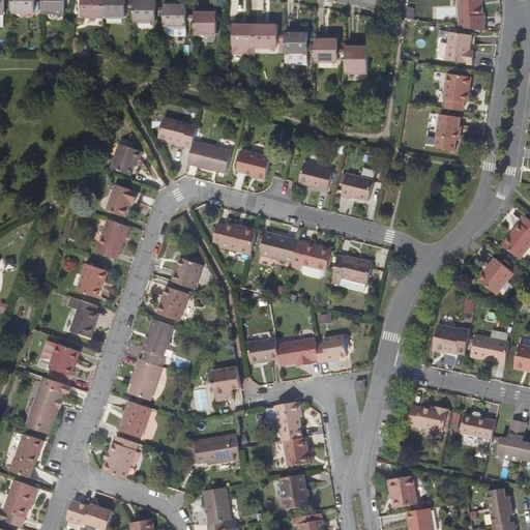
[(11,0),(12,10),(34,10),(34,0),(11,0)]
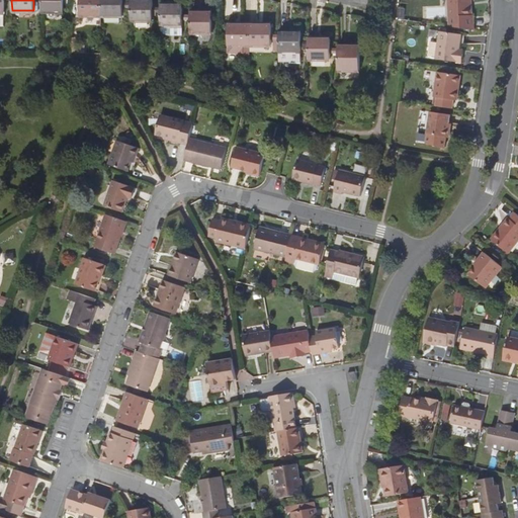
[(40,0),(41,10),(64,10),(63,0),(40,0)]
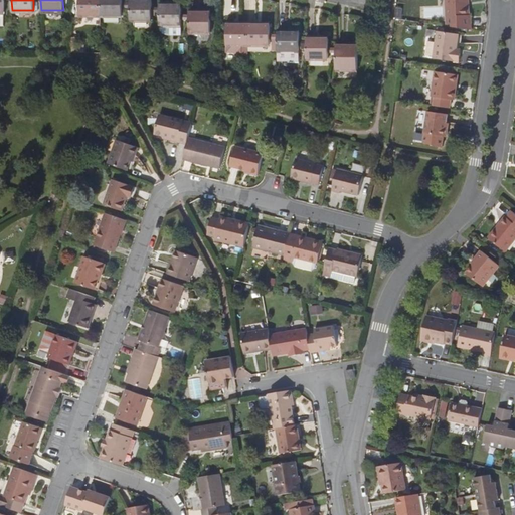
[(79,0),(79,14),(101,14),(101,0),(79,0)]
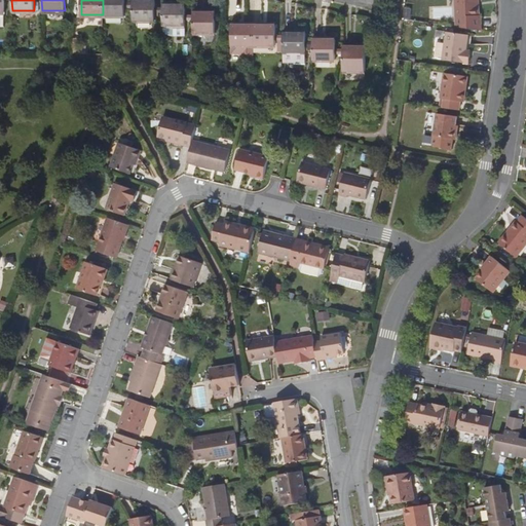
[(124,0),(103,0),(103,14),(124,14),(124,0)]
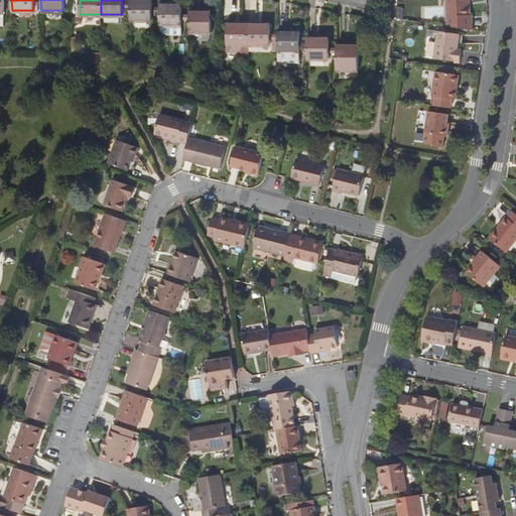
[(130,0),(131,19),(152,19),(151,0),(130,0)]
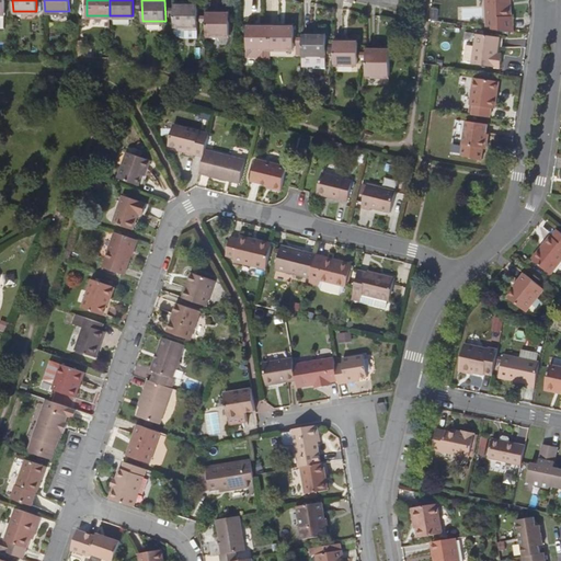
[(511,0),(485,0),(487,19),(512,19),(511,0)]
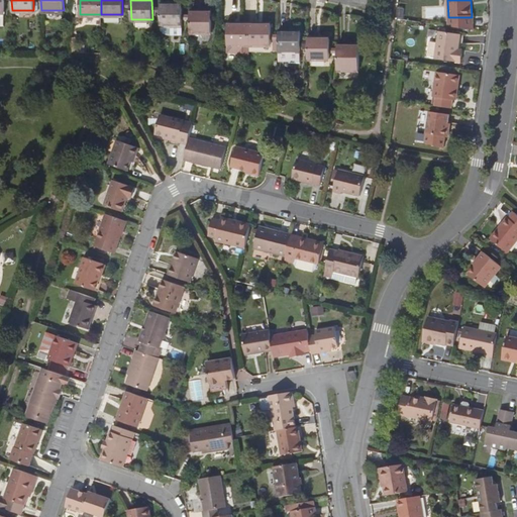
[(161,23),(182,24),(183,4),(161,4),(161,23)]
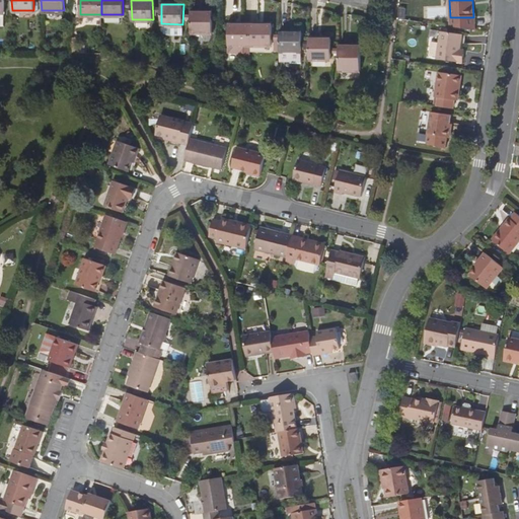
[(191,31),(212,30),(213,11),(191,11),(191,31)]
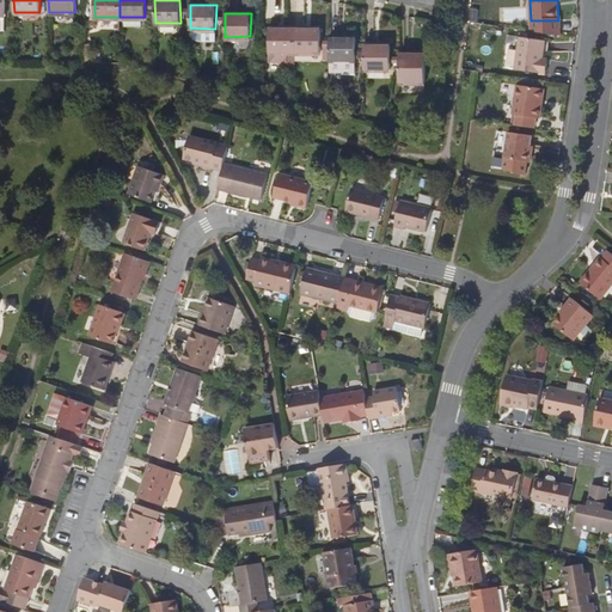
[(294,51),(295,51),(295,29),(270,29),(270,53),(271,53),(271,61),(283,61),(283,66),(286,68),(292,68),(294,66),(294,51)]
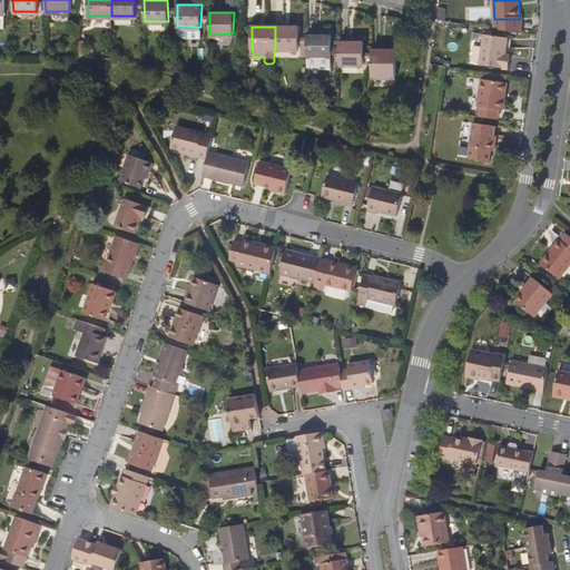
[(298,27),(275,27),(275,48),(298,49),(298,27)]
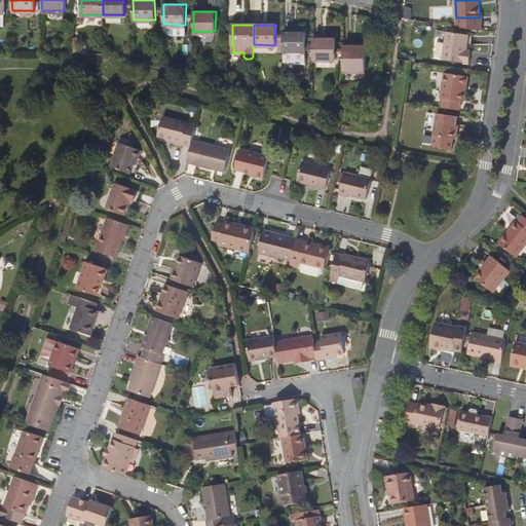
[(284,52),(294,52),(305,52),(306,33),(284,32),(284,52)]
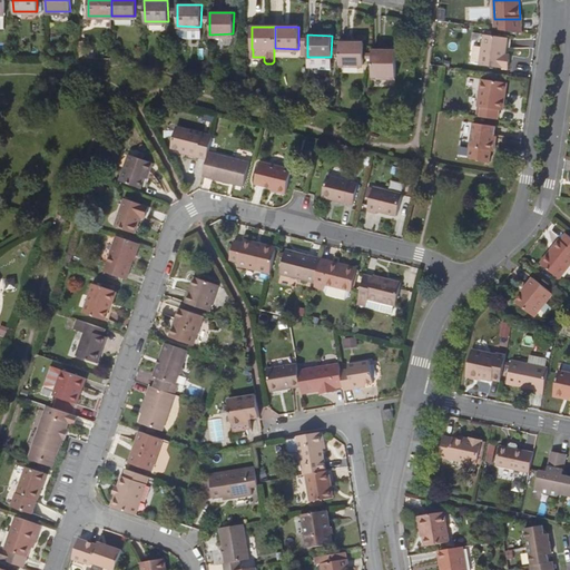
[(504,60),(505,56),(508,39),(484,36),(480,67),(508,70),(509,61),(504,60)]
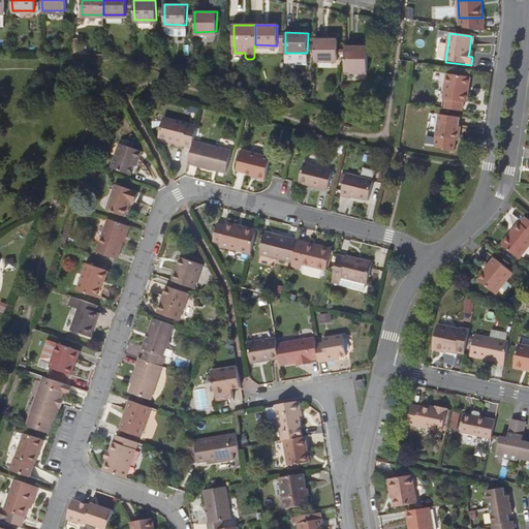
[(315,60),(337,60),(337,40),(315,40),(315,60)]
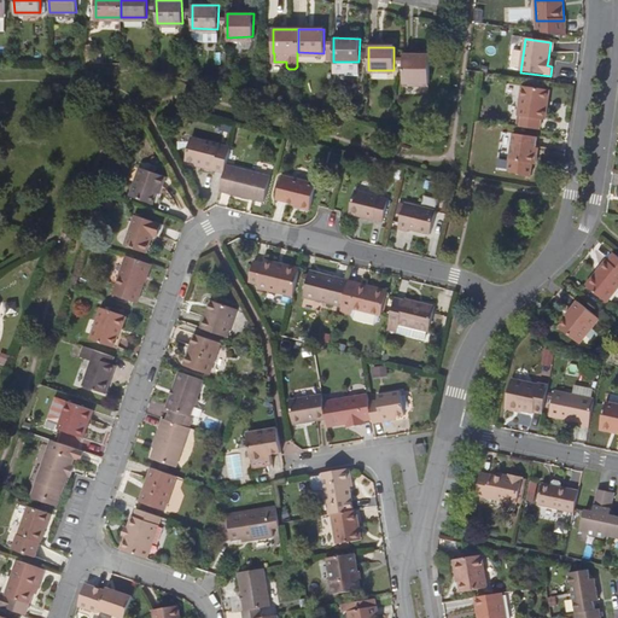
[(403,82),(431,83),(431,54),(403,54),(403,82)]
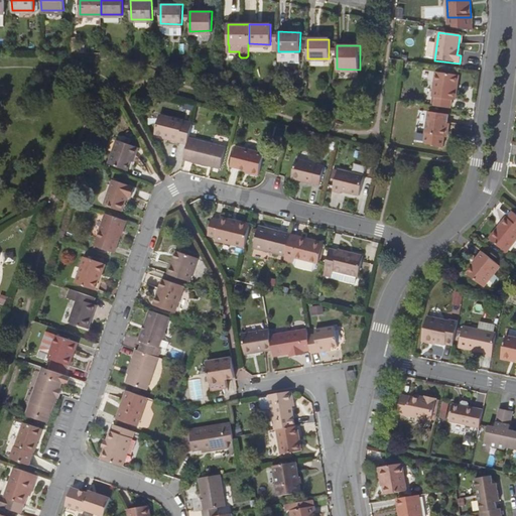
[(299,62),(299,51),(288,51),(288,62),(299,62)]
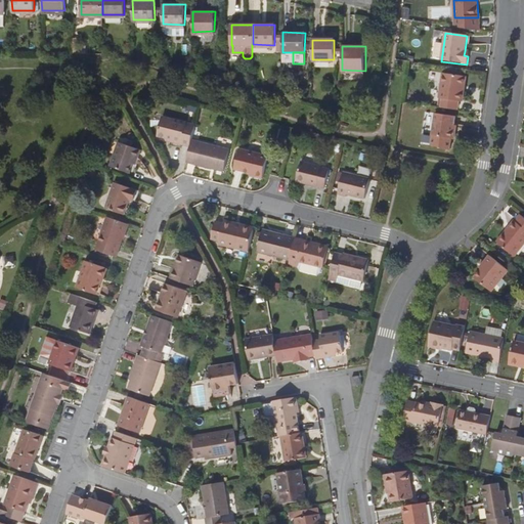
[(440,108),(457,111),(459,101),(463,102),(464,91),(461,90),(462,86),(465,87),(466,77),(442,74),(438,98),(442,98),(440,108)]
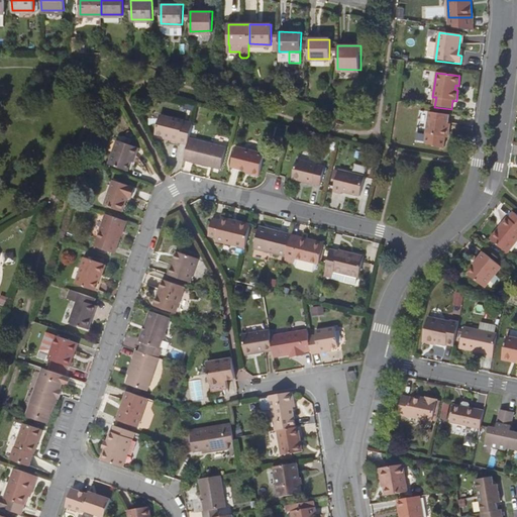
[(447,129),(447,123),(449,114),(429,111),(426,134),(427,134),(445,137),(448,135),(448,131),(447,129)]
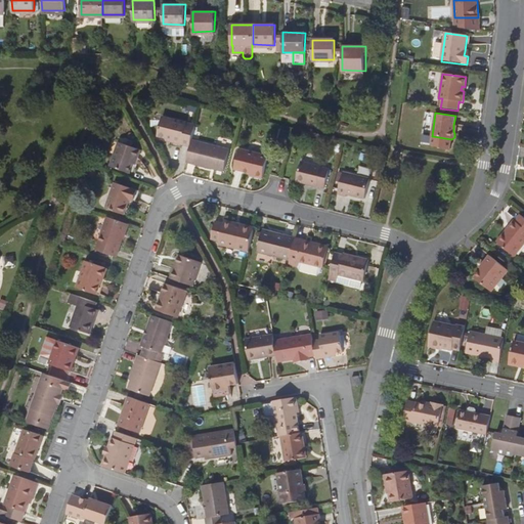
[(191,141),(194,125),(162,117),(157,136),(172,140),(171,142),(189,147),(191,141)]
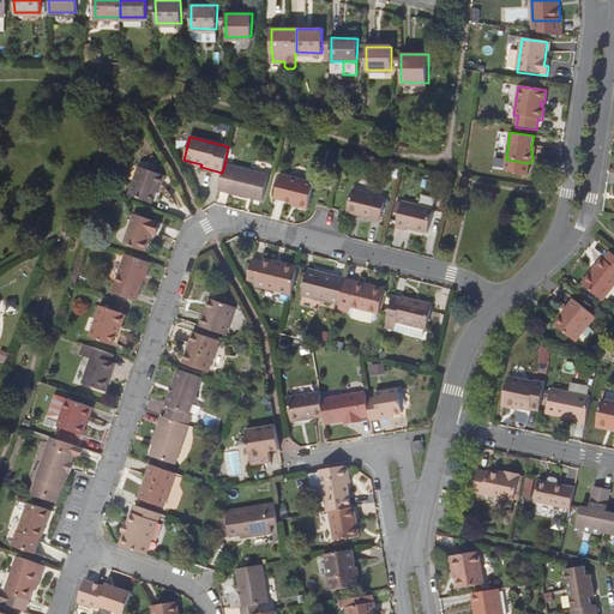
[(222,173),(218,191),(263,202),(268,175),(224,166),(222,173)]
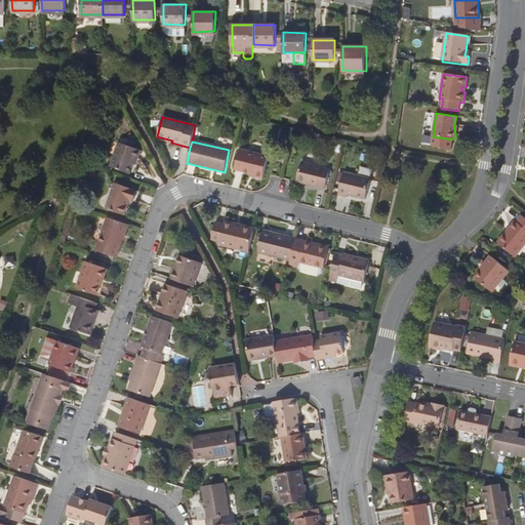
[(132,163),(135,164),(139,151),(119,143),(111,166),(128,173),(130,168),(132,163)]
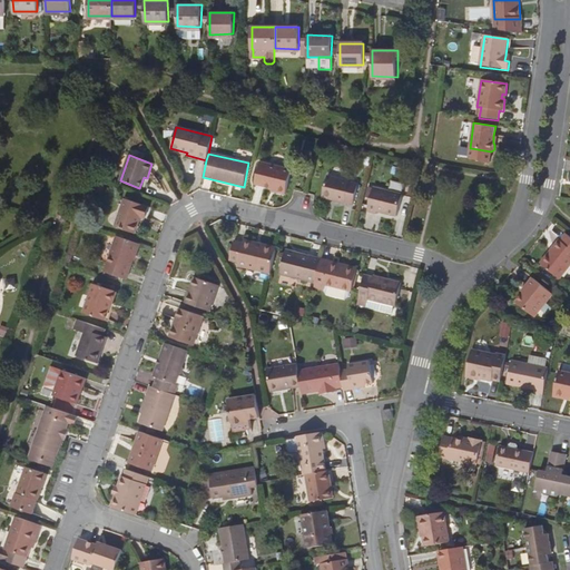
[(271,190),(284,194),(291,168),(259,161),(254,183),(272,187),(271,190)]
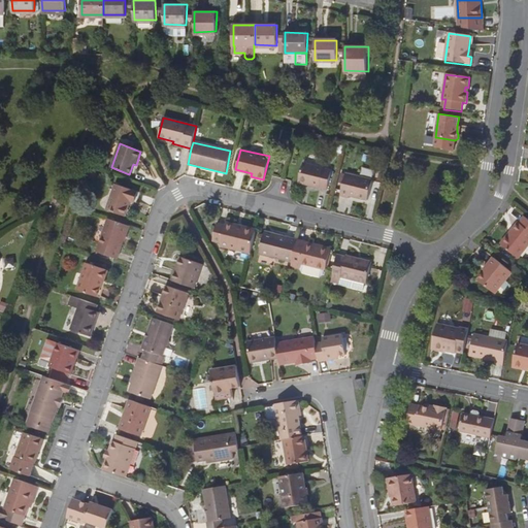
[(297,182),(326,189),(331,169),(302,162),(297,182)]
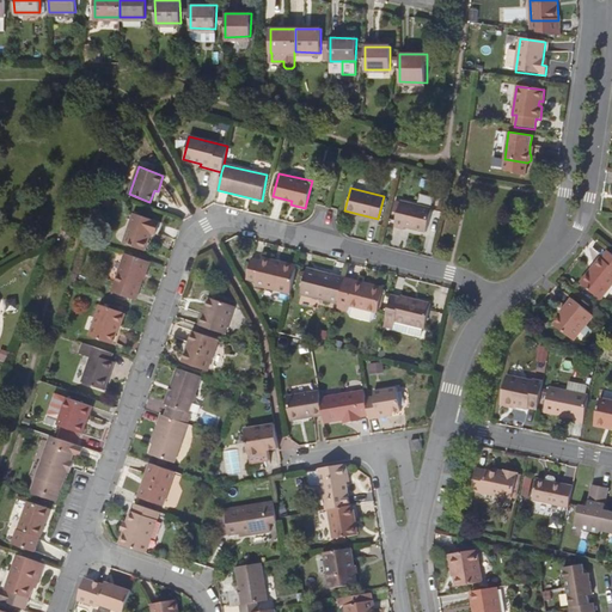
[(432,208),(401,201),(393,228),(403,231),(404,227),(426,232),(432,208)]
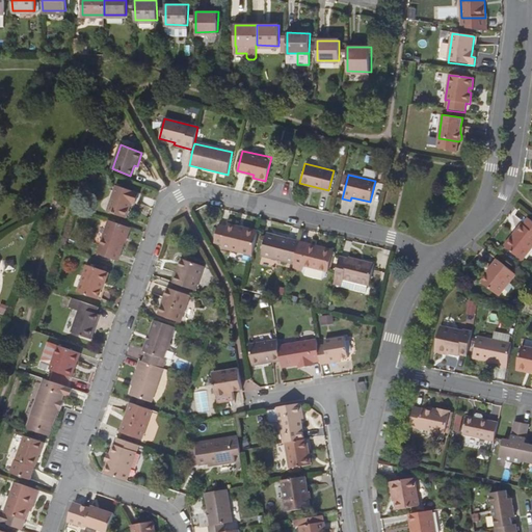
[(107,212),(125,218),(131,203),(134,204),(137,194),(116,186),(107,212)]
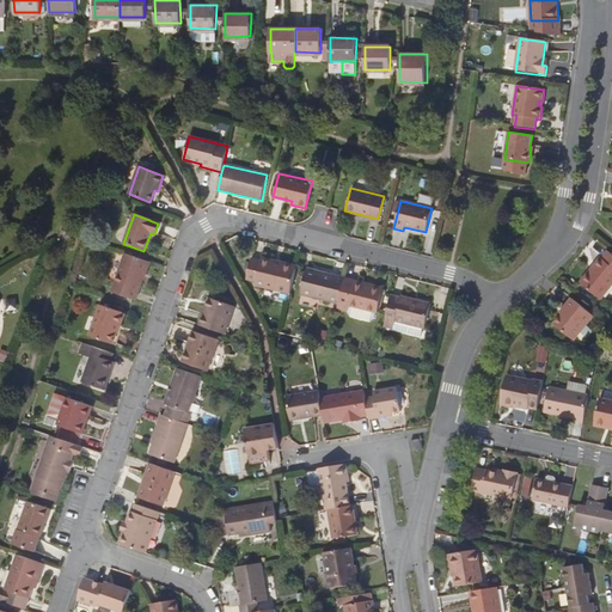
[(611,255),(607,251),(601,258),(600,257),(580,282),(600,299),(611,283),(611,255)]
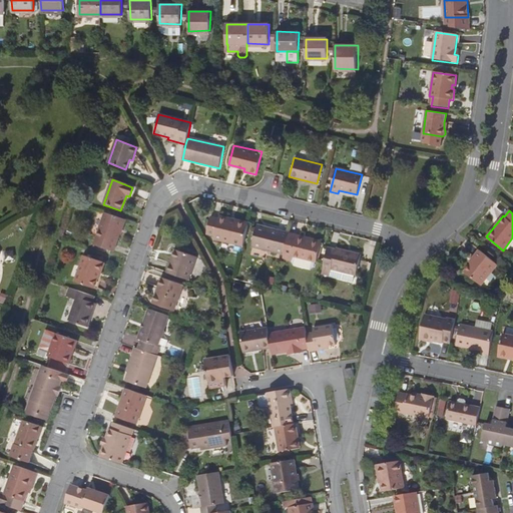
[(220,215),(219,219),(235,223),(236,219),(220,215)]
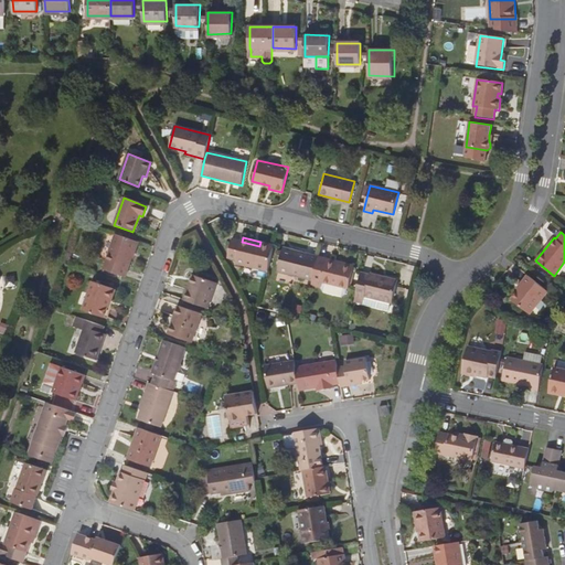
[(268,272),(274,245),(260,242),(259,246),(242,242),(233,240),(228,257),(237,260),(236,263),(268,272)]
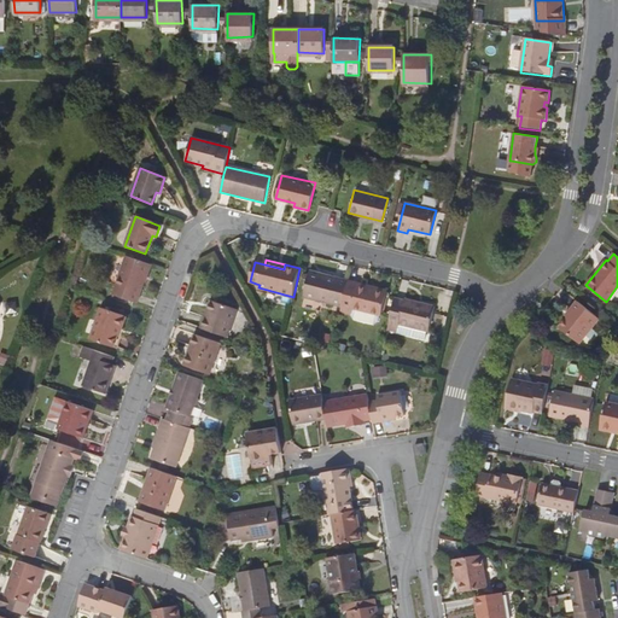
[(121,307),(134,312),(147,273),(123,264),(110,302),(121,307)]
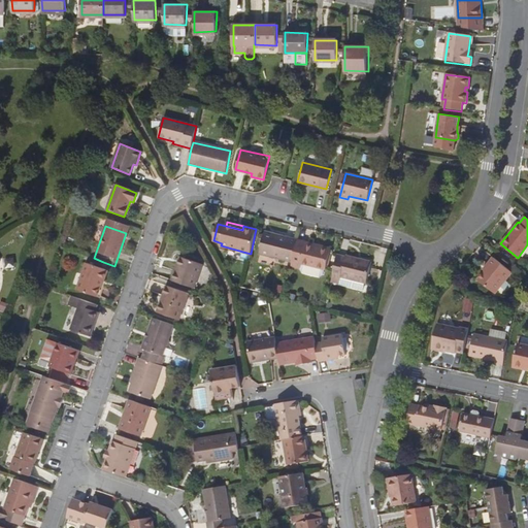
[(292,262),(297,240),(274,234),(273,238),(264,235),(260,254),(292,262)]
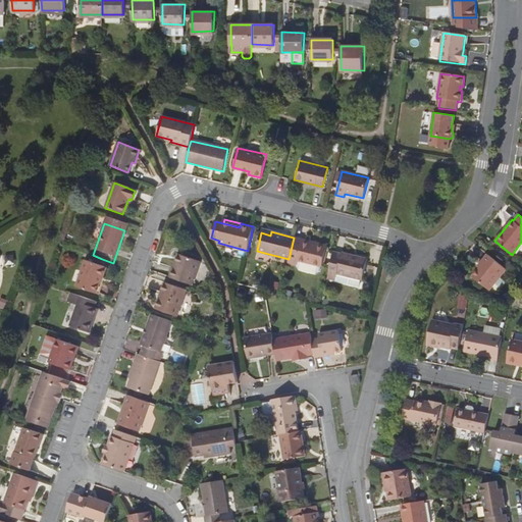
[(294,238),(289,259),(288,265),(296,267),(298,261),(322,268),(327,248),(303,242),(304,240),(294,238)]
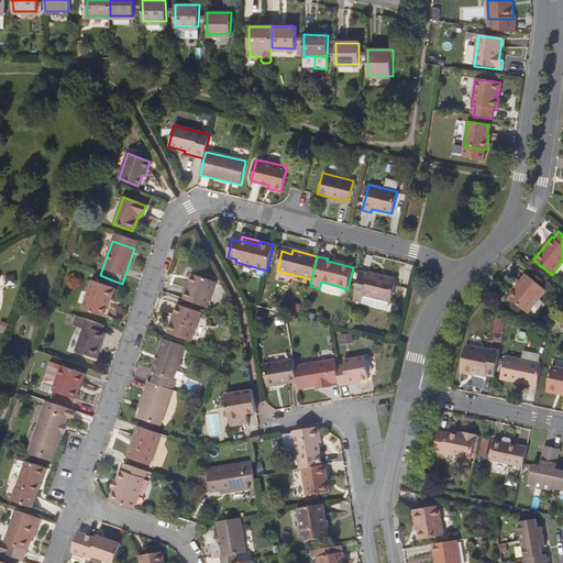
[(360,272),(354,295),(364,297),(364,296),(389,301),(395,279),(370,273),(370,274),(360,272)]
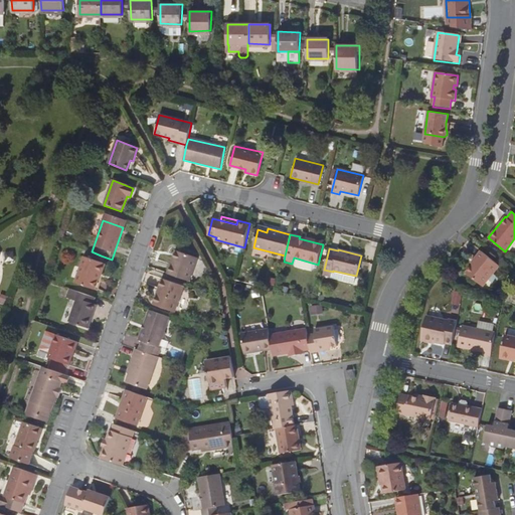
[(167,274),(190,282),(198,258),(179,250),(176,260),(173,259),(167,274)]
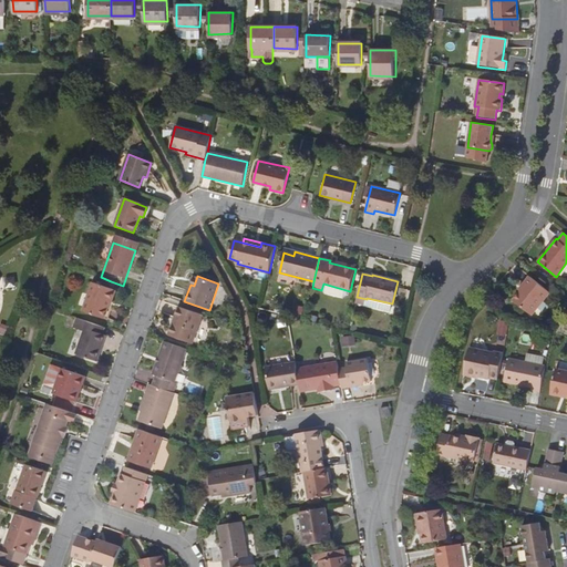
[(514,300),(532,316),(550,294),(529,277),(524,284),(526,286),(514,300)]
